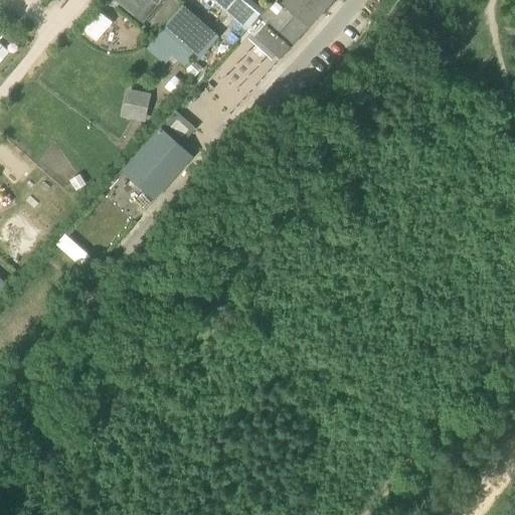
[(142,23),(160,0),(115,0),(142,23)]
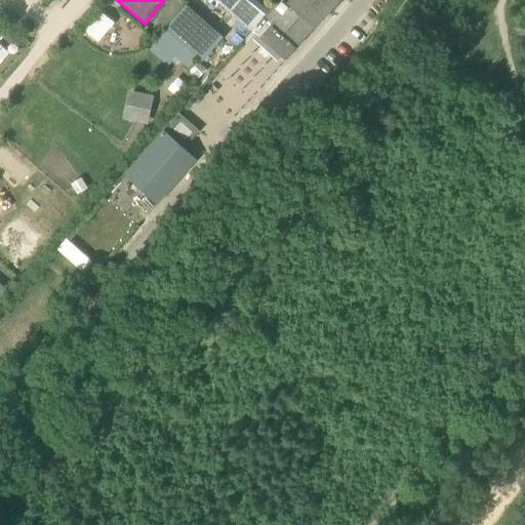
[(254,30),(267,16),(267,15),(248,0),(215,0),(251,31),(253,29),(254,30)]
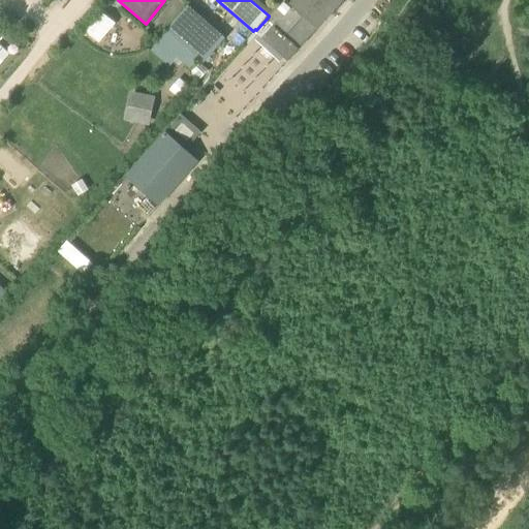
[(289,59),(342,0),(294,0),(292,3),(288,0),(281,0),(269,16),(269,17),(256,30),(289,59)]
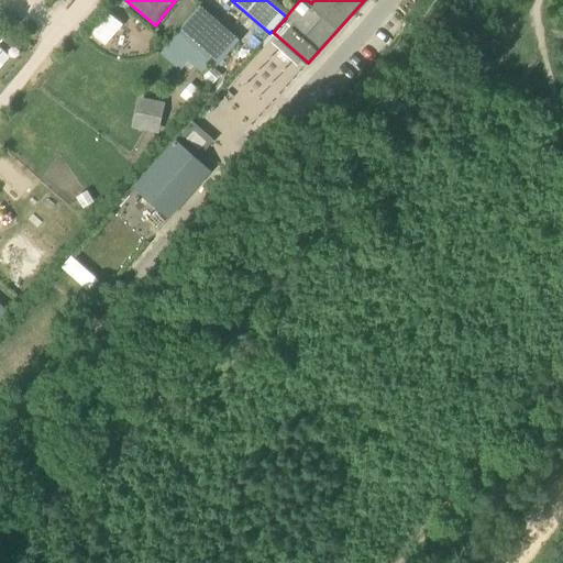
[(239,41),(234,35),(199,6),(176,32),(216,67),(239,41)]
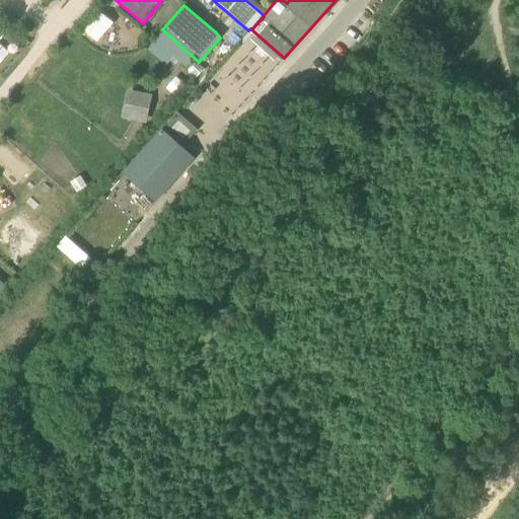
[(99,8),(82,27),(97,42),(115,22),(99,8)]
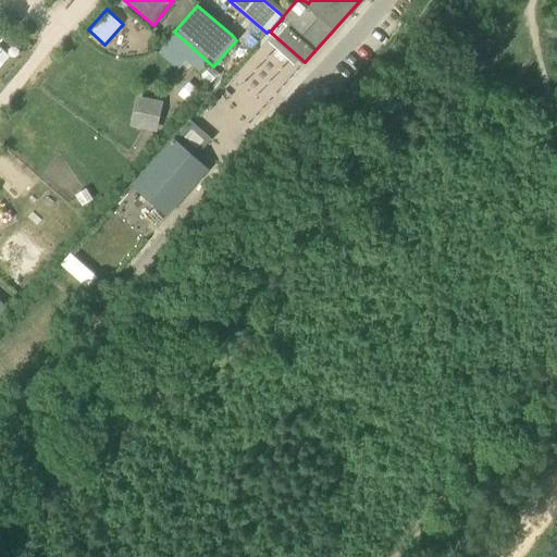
[(251,50),(262,37),(244,21),(233,34),(251,50)]
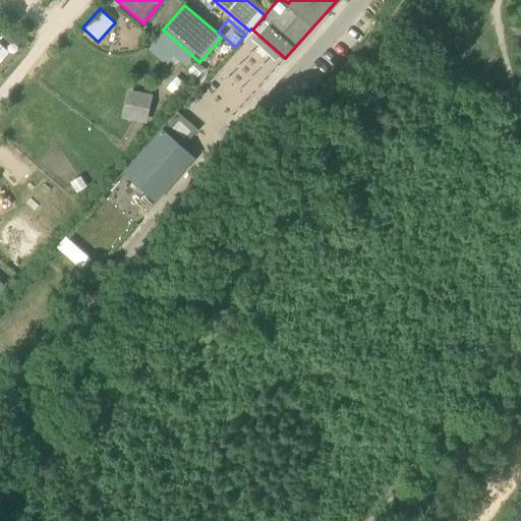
[(0,66),(11,53),(0,43),(0,66)]
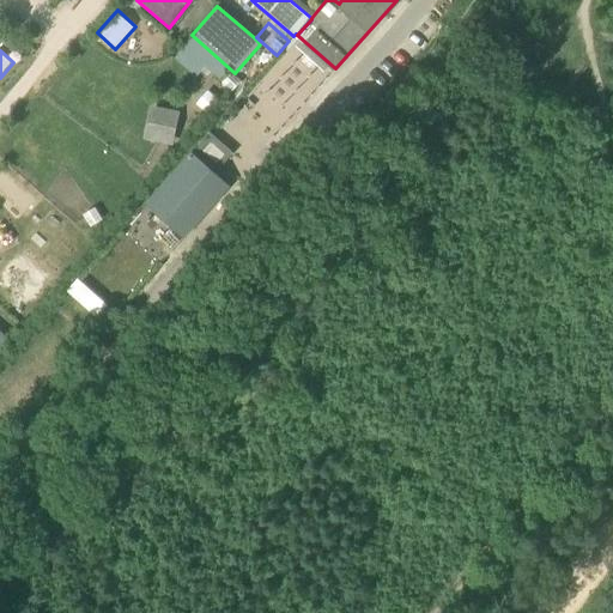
[(234,73),(223,83),(231,92),(242,83),(234,73)]
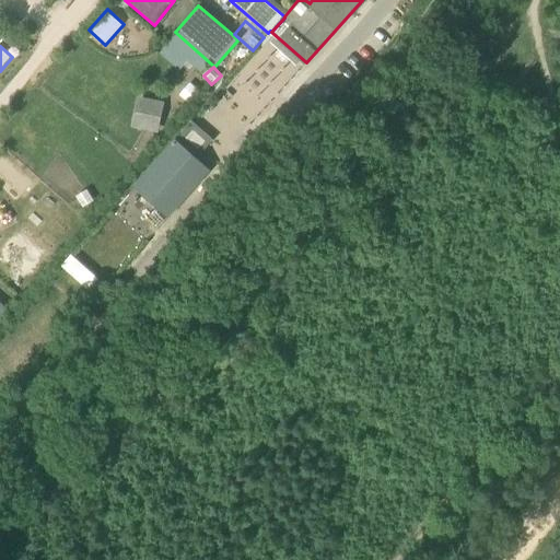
[(155,129),(162,98),(136,93),(129,125),(155,129)]
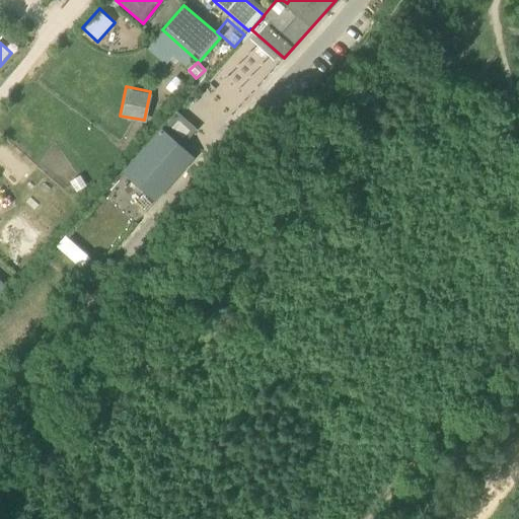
[(181,148),(198,130),(178,112),(124,171),(157,201),(194,159),(181,148)]
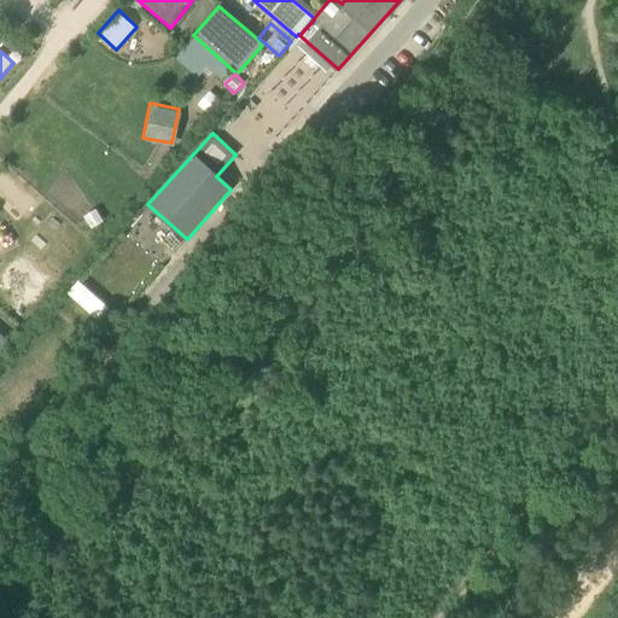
[(18,273),(0,292),(0,301),(7,308),(0,314),(0,316),(15,331),(45,297),(18,273)]
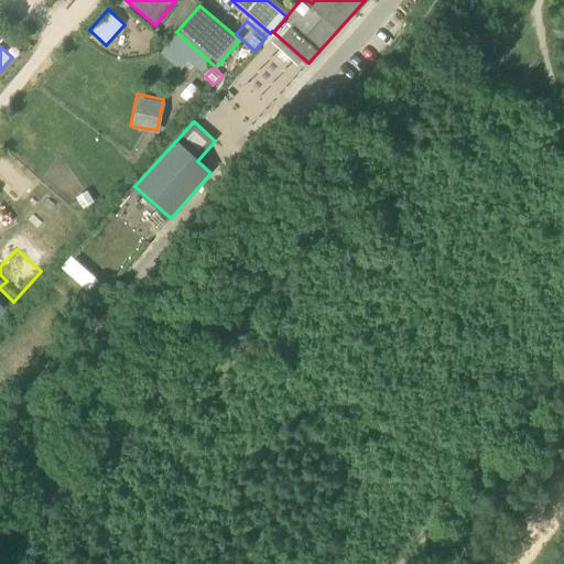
[(72,255),(62,267),(89,290),(99,279),(72,255)]
